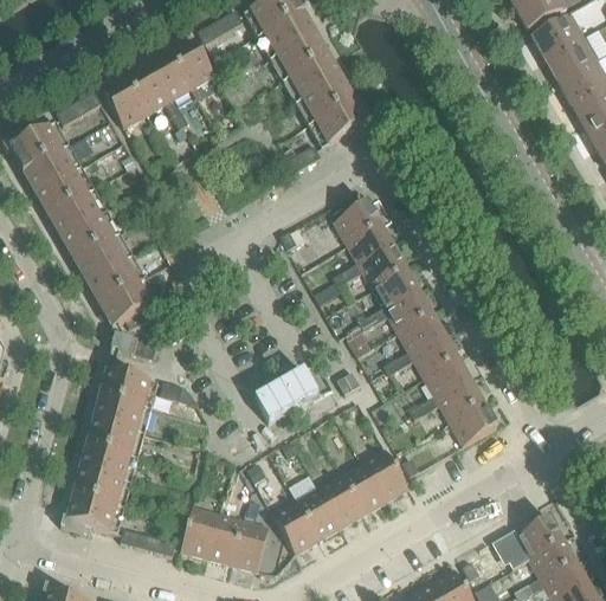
[(243,14),(308,125),(321,149),(343,137),(347,143),(374,127),(369,118),(361,123),(310,36),(289,0),(264,0),(265,1),(243,14)]
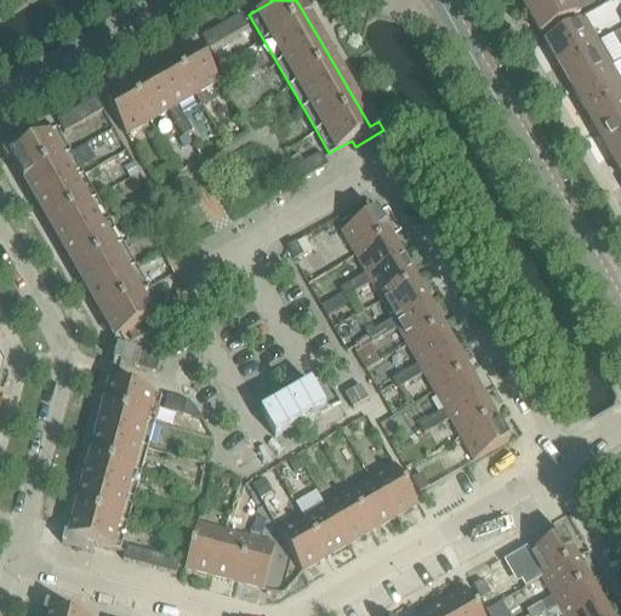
[(539,0),(527,7),(541,32),(581,7),(576,0),(539,0)]
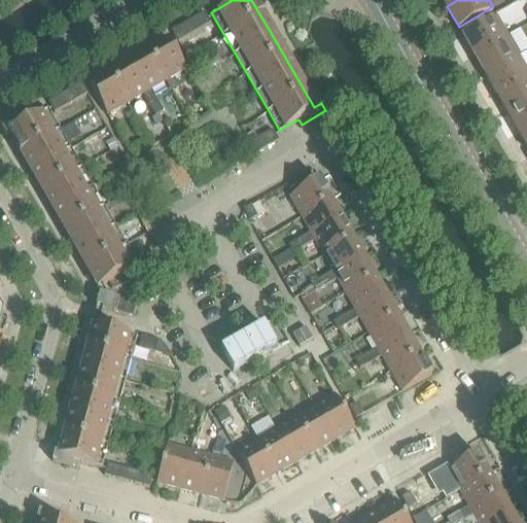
[(211,20),(205,9),(197,13),(203,25),(211,20)]
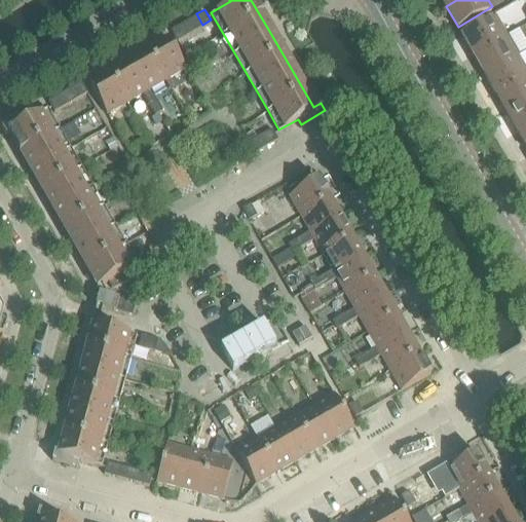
[(461,33),(473,52),(506,33),(495,12),(461,33)]
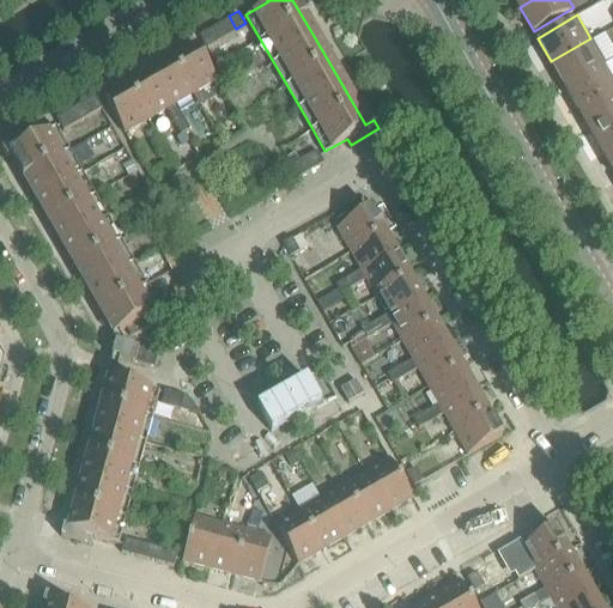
[(236,29),(229,16),(219,22),(226,34),(236,29)]
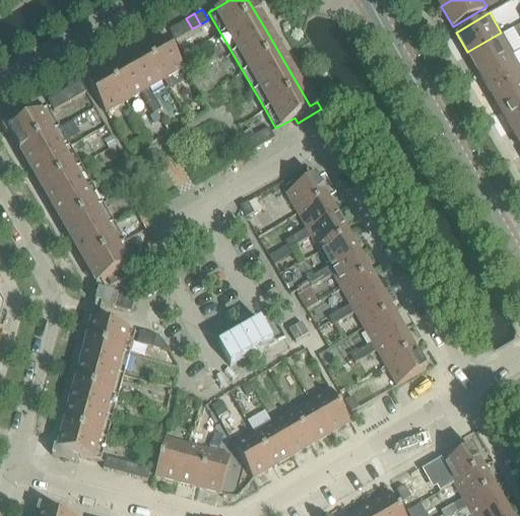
[(192,28),(186,18),(178,23),(184,34),(192,28)]
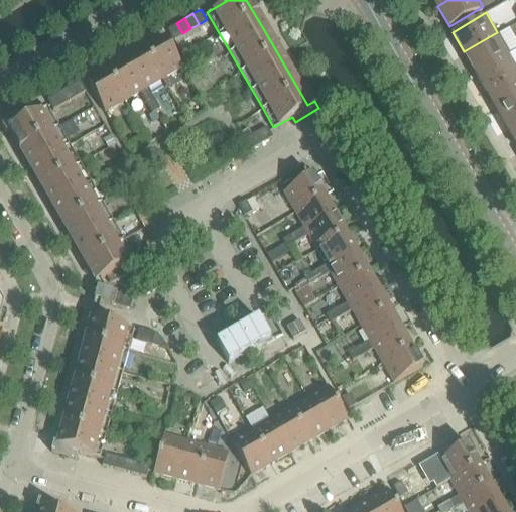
[(174,38),(182,33),(176,23),(168,27),(174,38)]
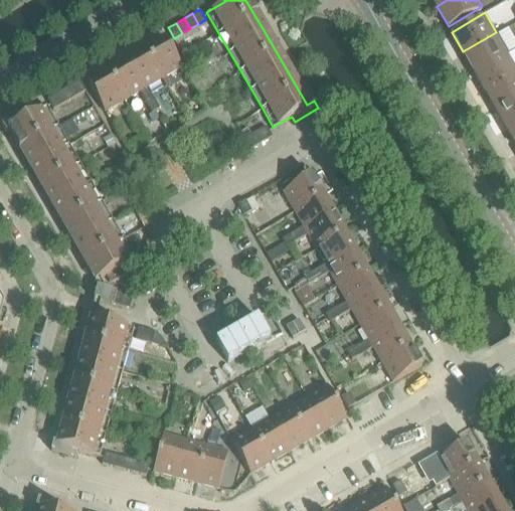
[(496,32),(463,51),(474,70),(507,51),(496,32)]
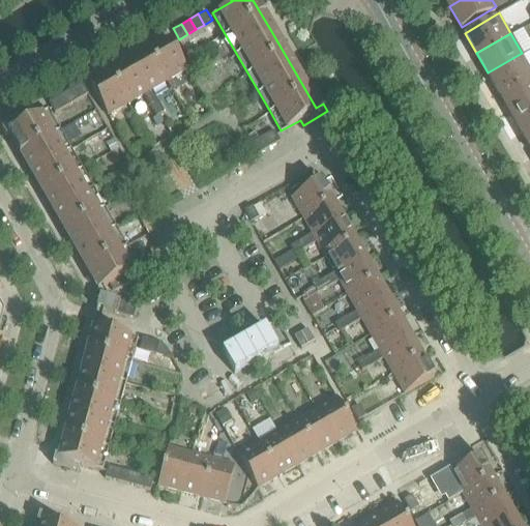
[(187,66),(170,36),(150,49),(167,78),(187,66)]
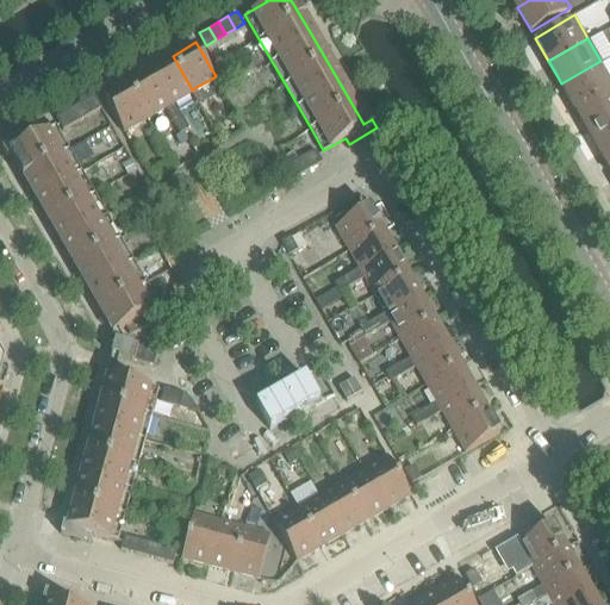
[(175,100),(192,89),(173,56),(150,69),(170,103),(175,100)]
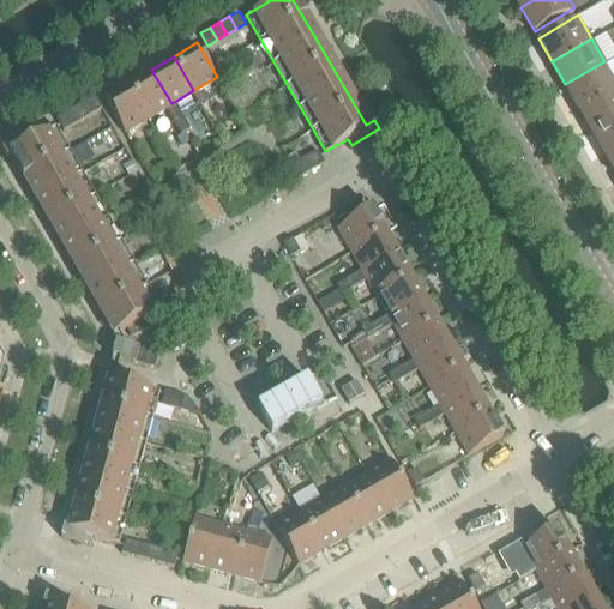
[(613,77),(605,61),(565,84),(578,107),(613,85),(613,77)]
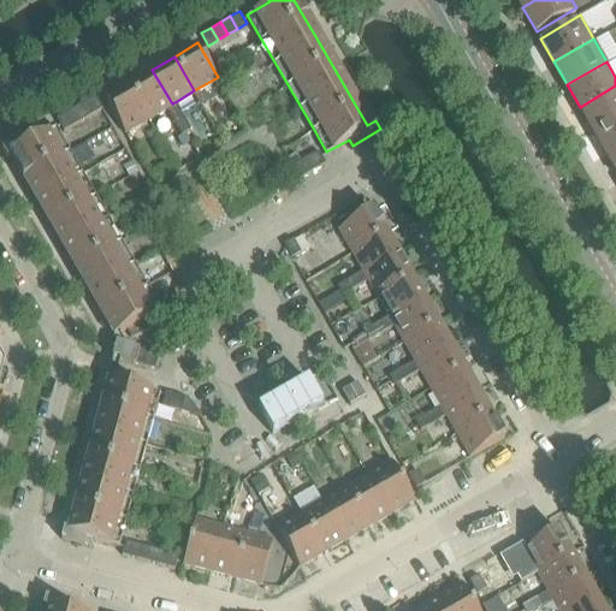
[(172,104),(152,70),(129,82),(149,117),(167,106),(175,119),(184,113),(177,101),(172,104)]
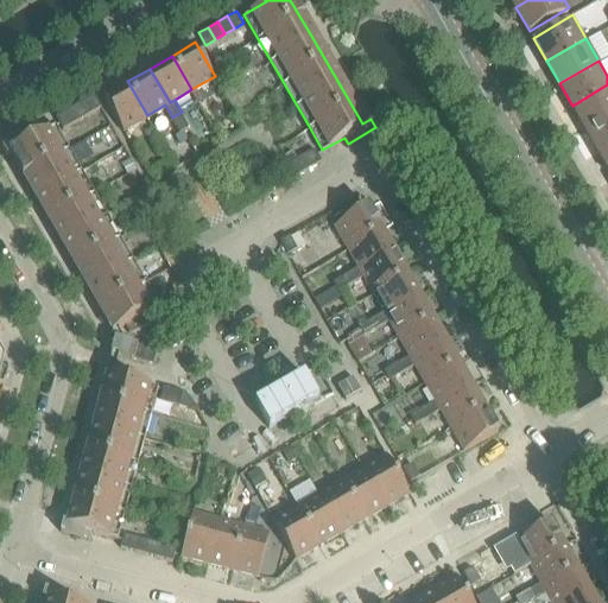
[(147,115),(127,81),(105,95),(124,128),(147,115)]
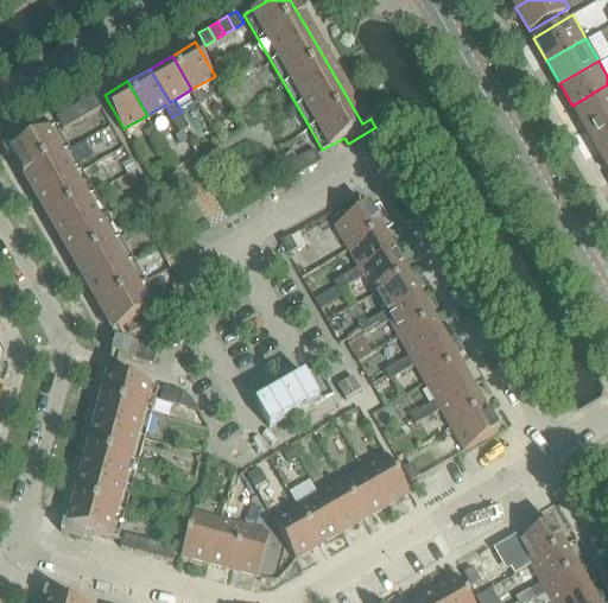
[(607,114),(607,84),(572,106),(586,127),(607,114)]
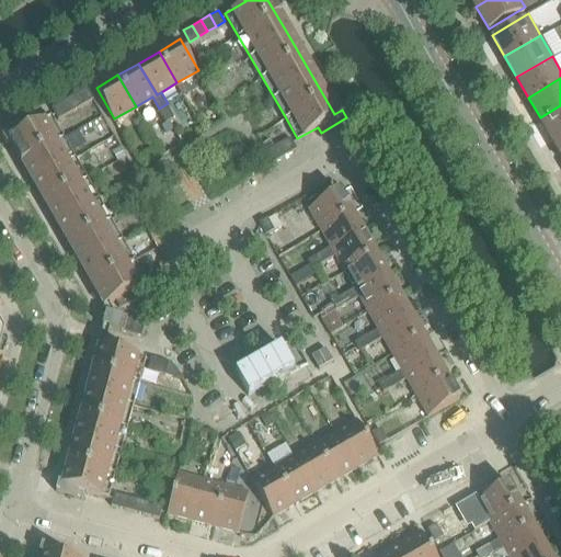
[(78,90),(84,102),(93,97),(87,86),(78,90)]
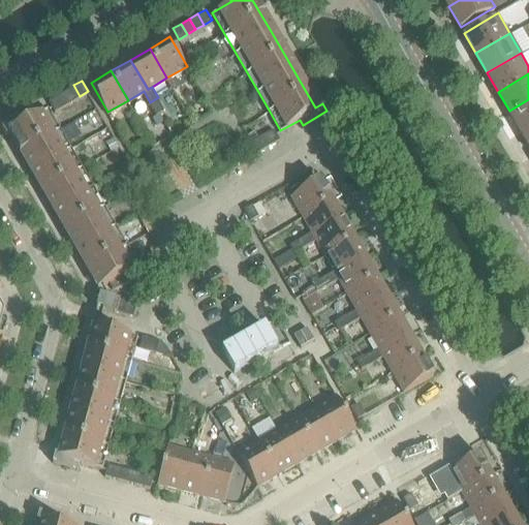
[(80,96),(73,85),(65,90),(71,100),(80,96)]
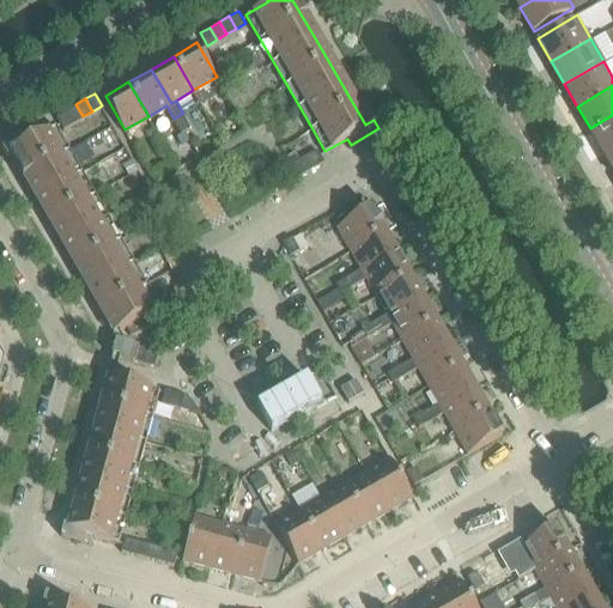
[(83,116),(76,104),(66,109),(73,122),(83,116)]
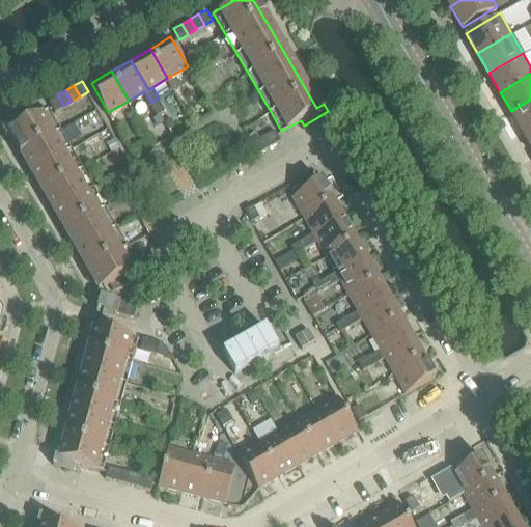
[(63,106),(57,94),(49,100),(55,111),(63,106)]
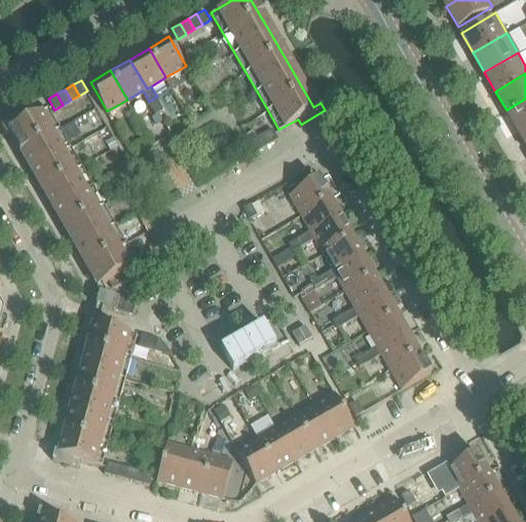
[(163,108),(157,97),(149,102),(155,113),(163,108)]
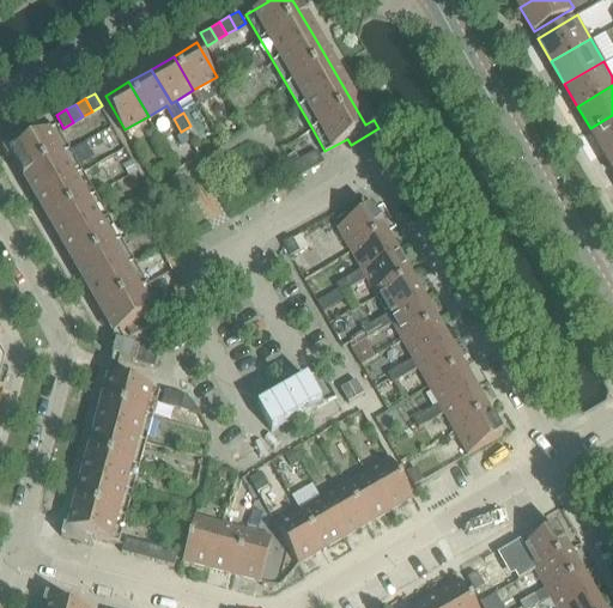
[(107,115),(98,120),(103,127),(111,123),(107,115)]
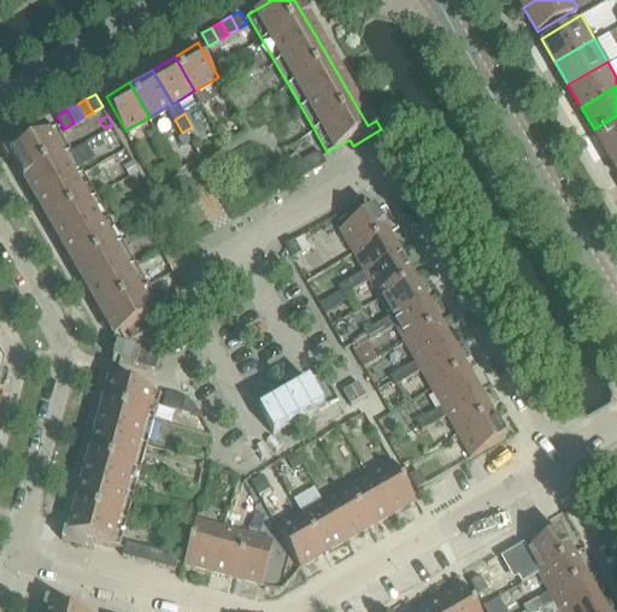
[(616,116),(594,129),(606,152),(616,146),(616,116)]
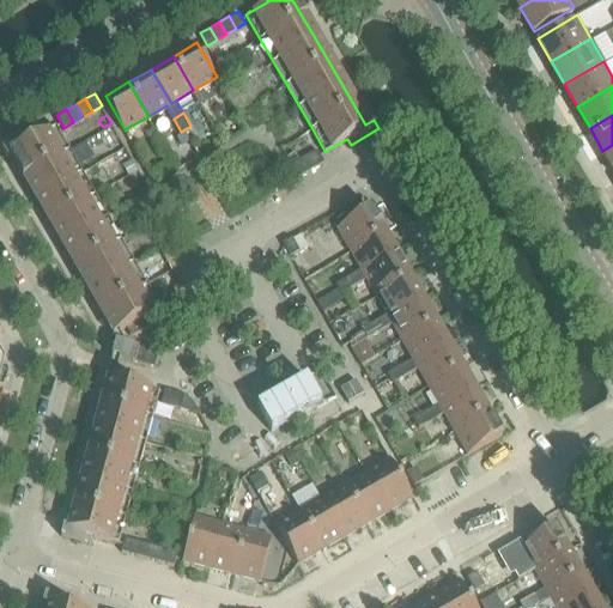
[(161,305),(83,170),(56,123),(34,137),(30,131),(2,146),(7,156),(16,151),(120,329),(126,326),(139,317),(152,310),(161,305)]
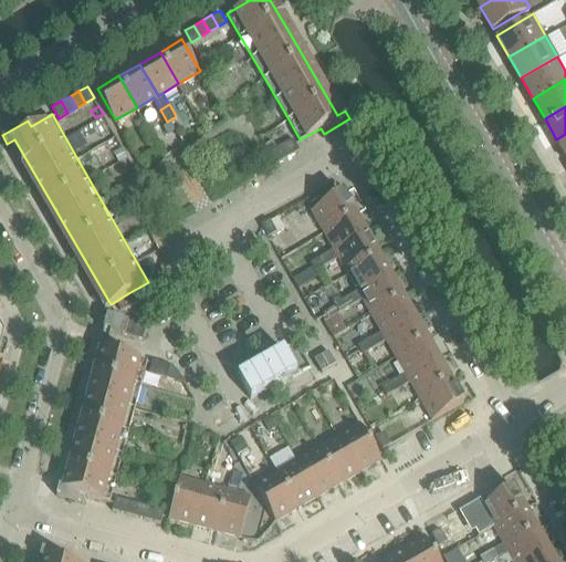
[(565,134),(556,139),(565,155),(565,134)]
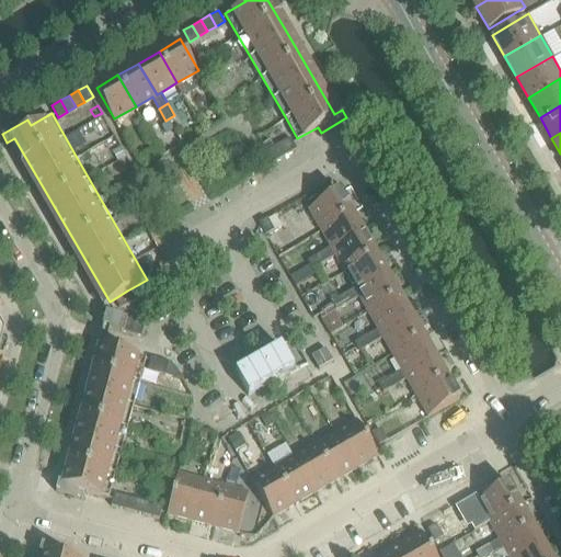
[(283,139),(289,150),(297,146),(290,135),(283,139)]
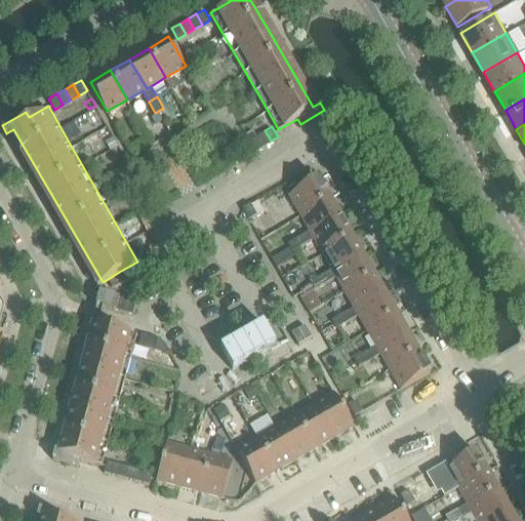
[(256,134),(263,146),(271,141),(265,130),(256,134)]
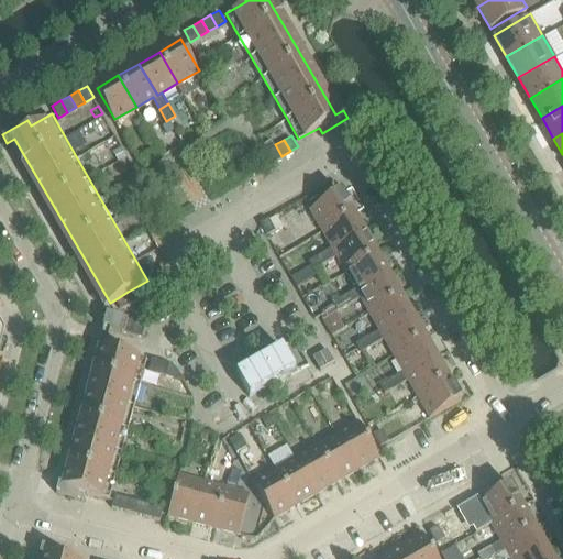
[(119,159),(125,154),(120,144),(113,149),(119,159)]
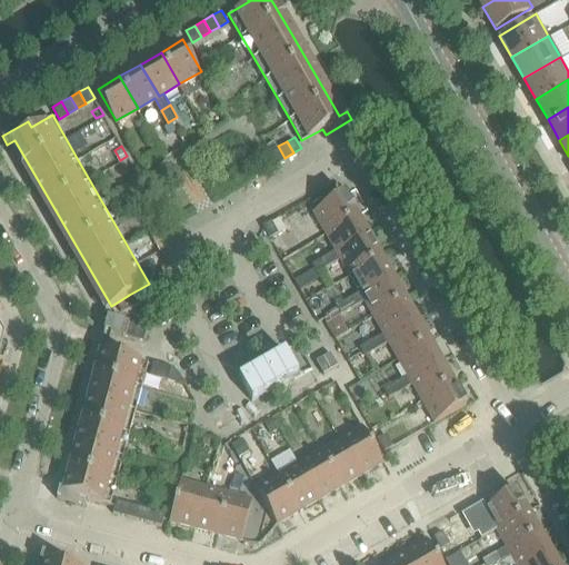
[(278,146),(270,150),(277,162),(285,158),(278,146)]
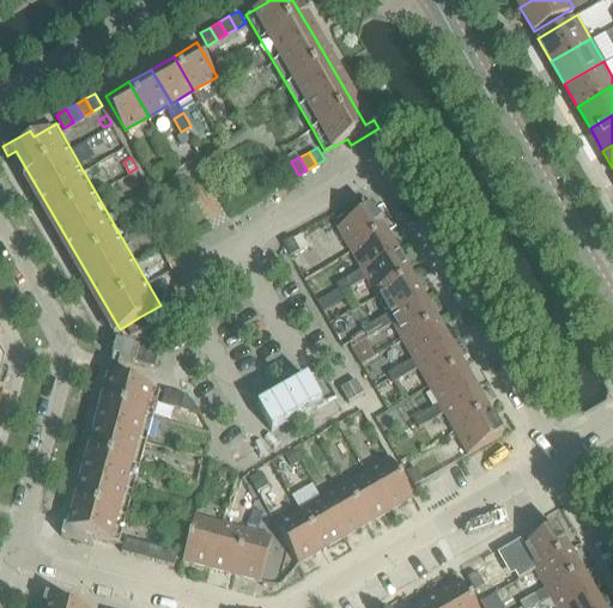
[(338,225),(351,249),(386,230),(371,206),(338,225)]
